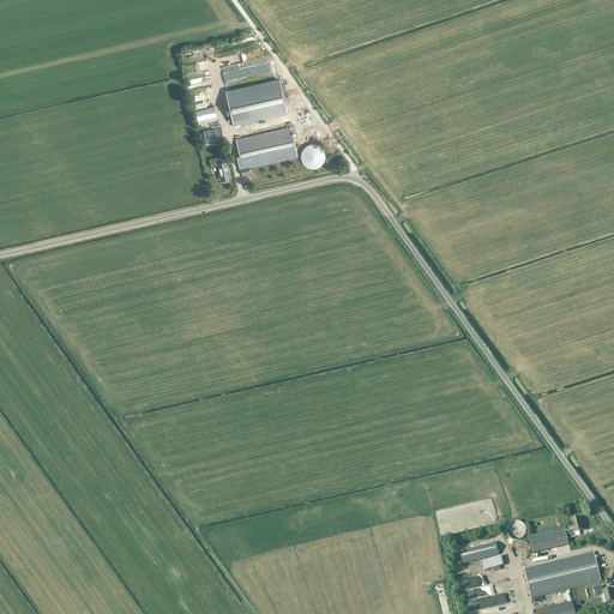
[(197,78),(199,78),(194,56),(187,59),(191,77),(196,76),(197,78)]
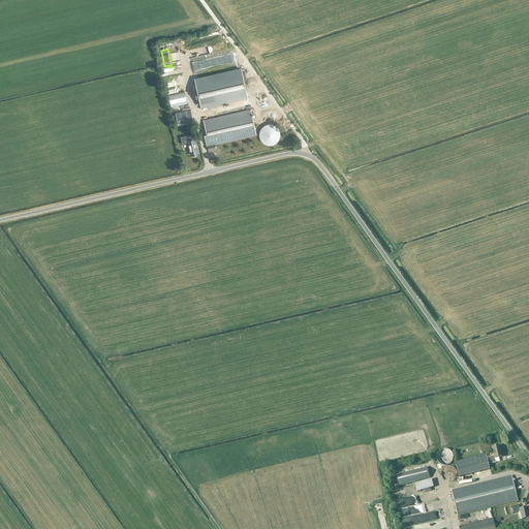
[(194,80),(200,106),(247,96),(241,69),(194,80)]
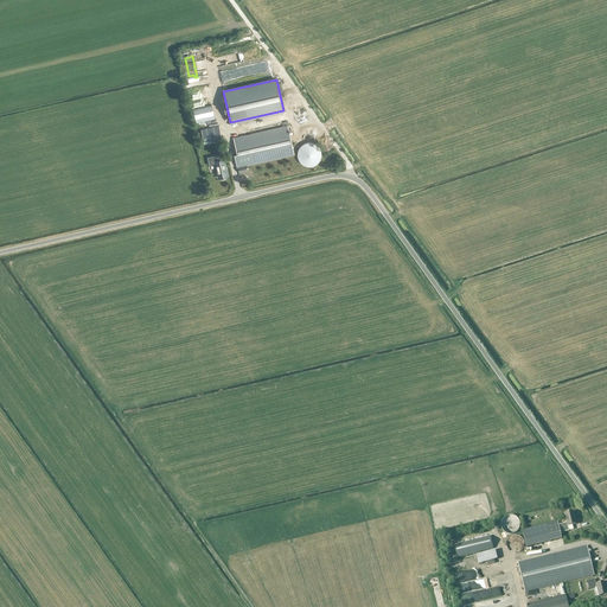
[(197,95),(203,93),(198,82),(192,85),(197,95)]
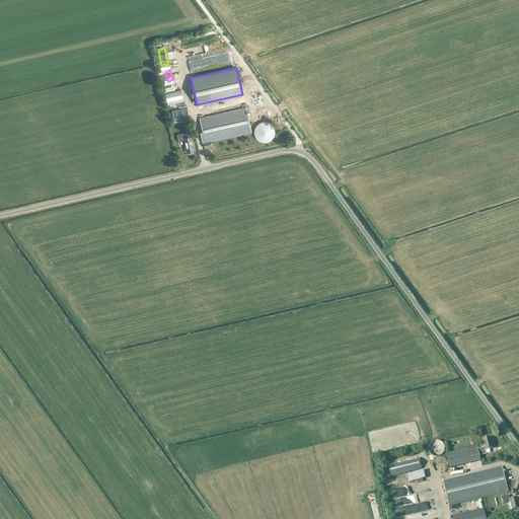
[(255,96),(258,94),(253,88),(250,91),(255,96)]
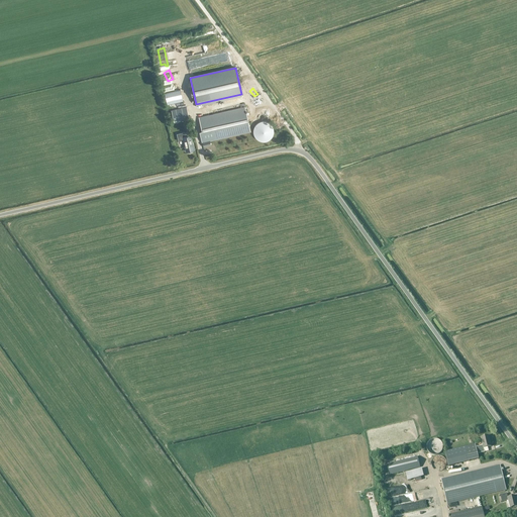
[(180,90),(165,94),(167,104),(183,100),(180,90)]
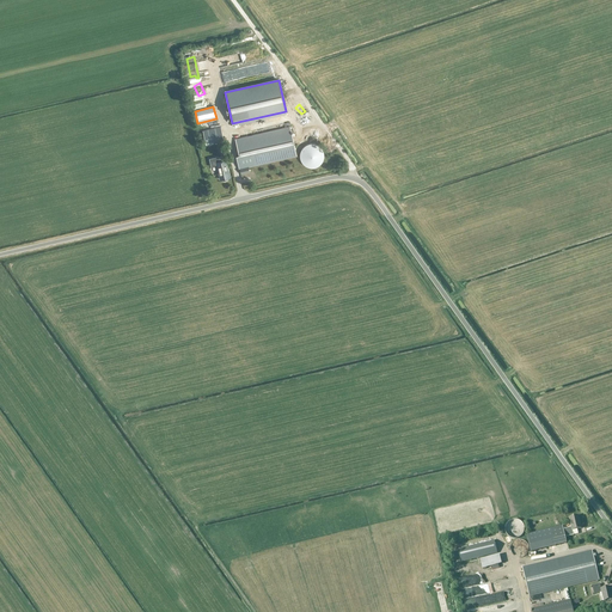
[(202,132),(206,146),(224,141),(220,127),(202,132)]
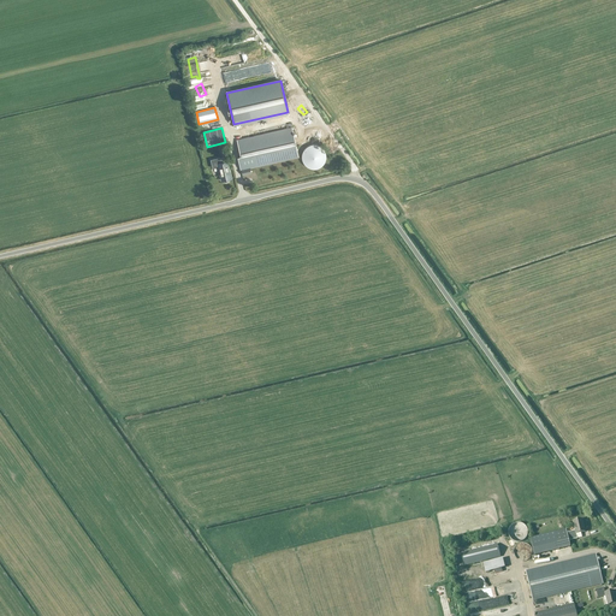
[(237,157),(241,170),(242,176),(252,173),(250,169),(298,158),(291,128),(237,141),(241,157),(237,157)]
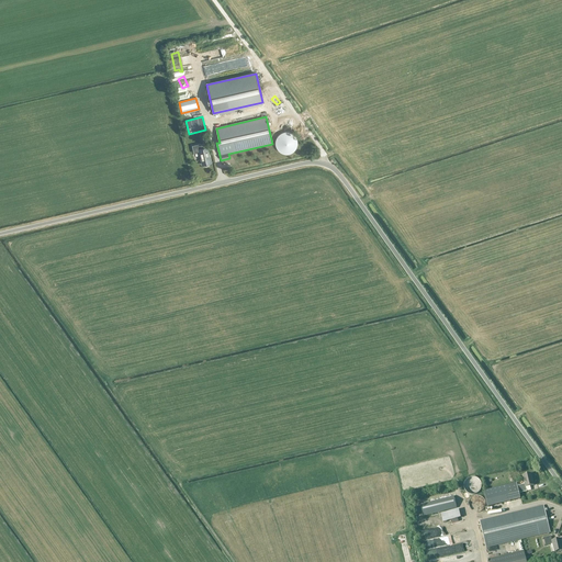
[(296,135),(302,132),(299,126),(293,128),(296,135)]
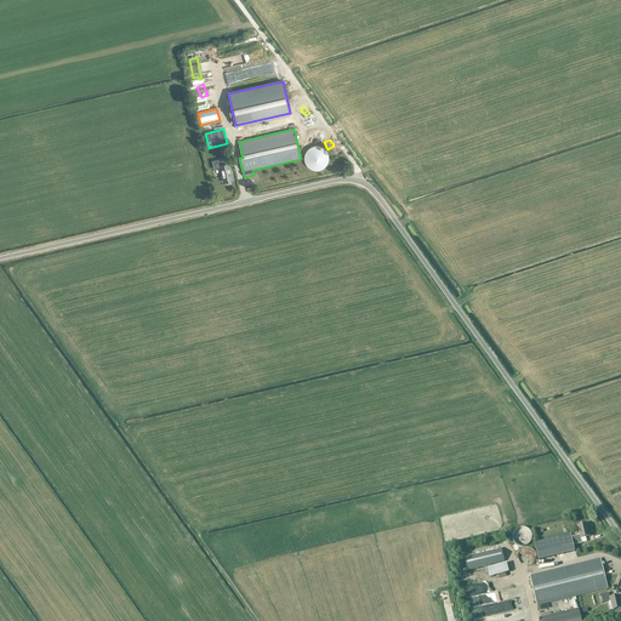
[(328,159),(328,158),(328,157),(328,155),(328,154),(326,153),(326,152),(325,151),(324,149),(323,148),(322,148),(322,147),(320,147),(319,147),(318,147),(317,146),(315,146),(314,147),(313,147),(312,147),(311,147),(309,148),(308,149),(307,149),(307,151),(306,152),(305,153),(305,154),(305,155),(305,157),(303,158),(303,159),(305,160),(305,161),(305,163),(305,164),(306,164),(306,165),(307,166),(308,167),(309,169),(311,169),(312,170),(313,170),(314,170),(315,170),(317,170),(318,170),(319,170),(320,170),(322,169),(323,169),(324,167),(324,166),(325,166),(326,165),(326,164),(328,163),(328,161),(328,160),(328,159)]
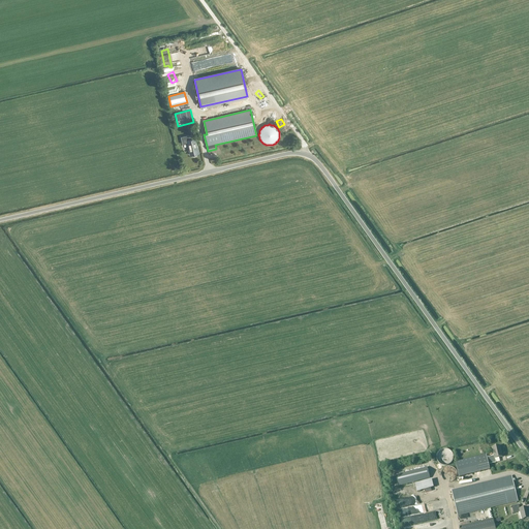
[(189,135),(181,137),(182,145),(187,144),(190,155),(198,154),(194,138),(190,139),(189,135)]
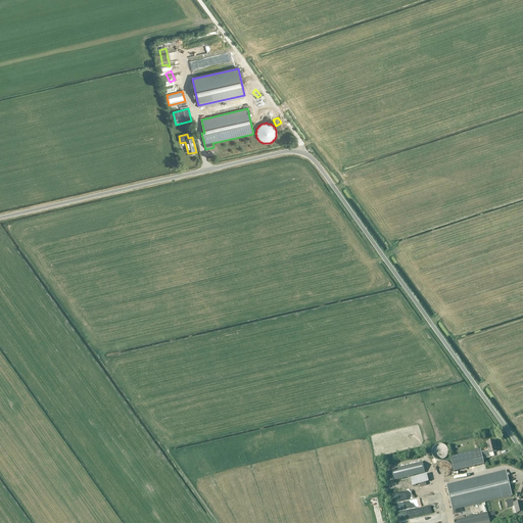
[(455,472),(475,467),(485,465),(483,460),(490,458),(489,454),(496,453),(494,441),(486,443),(488,452),(482,453),(481,449),(450,458),(455,472)]
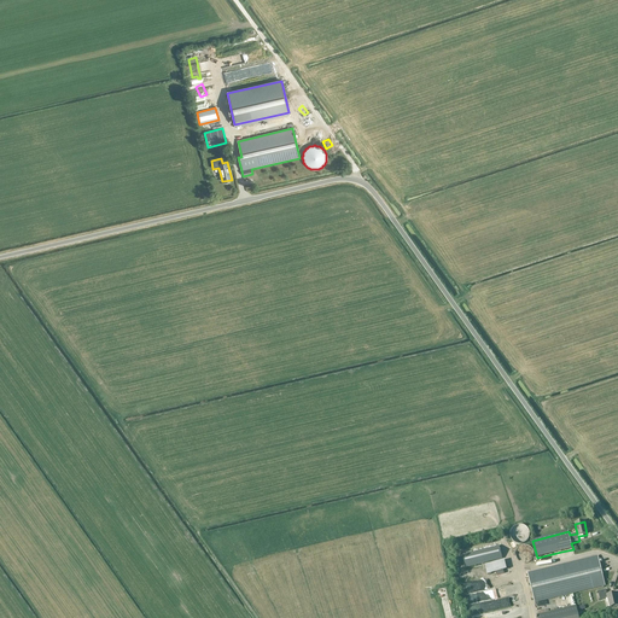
[(511,535),(511,536),(511,537),(511,538),(511,540),(512,540),(512,541),(513,542),(514,543),(516,543),(516,544),(517,544),(518,544),(519,544),(520,544),(522,544),(523,544),(524,544),(524,543),(525,543),(526,542),(526,541),(528,541),(528,540),(529,540),(529,538),(529,537),(529,536),(529,535),(529,534),(529,532),(529,531),(528,531),(528,530),(526,529),(526,528),(525,528),(524,528),(524,526),(523,526),(522,526),(520,526),(519,526),(518,526),(517,526),(516,526),(516,528),(514,528),(513,528),(513,529),(512,529),(512,530),(512,531),(511,531),(511,532),(511,534),(511,535)]
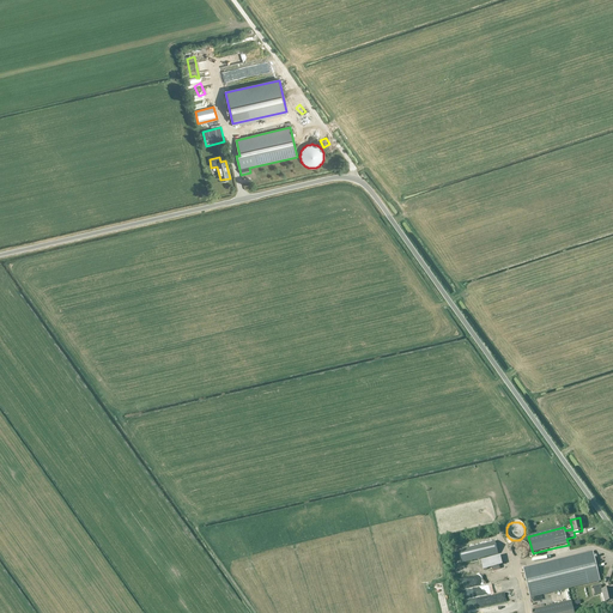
[(529,551),(529,550),(529,548),(529,547),(529,546),(528,546),(528,545),(527,544),(526,542),(525,542),(523,541),(522,541),(521,541),(520,541),(519,541),(517,541),(517,542),(516,542),(515,542),(515,544),(514,544),(514,545),(513,546),(513,547),(513,548),(511,548),(511,550),(511,551),(511,552),(513,552),(513,553),(513,554),(514,556),(514,557),(515,557),(515,558),(516,558),(517,558),(517,559),(519,559),(520,559),(521,559),(522,559),(523,559),(525,558),(526,558),(527,557),(528,556),(528,554),(529,554),(529,553),(529,552),(529,551)]
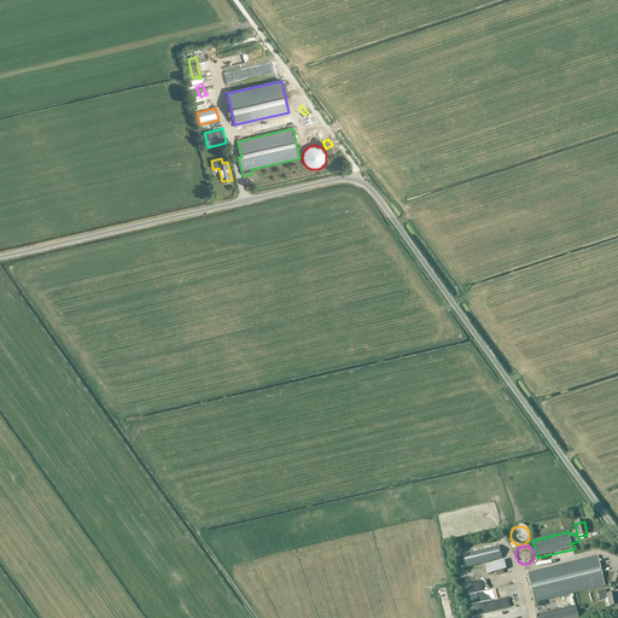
[(499,547),(462,555),(466,567),(502,559),(499,547)]
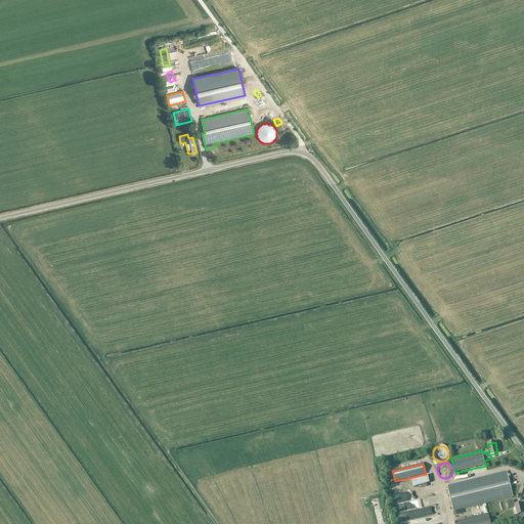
[(507,472),(447,486),(453,511),(513,496),(507,472)]
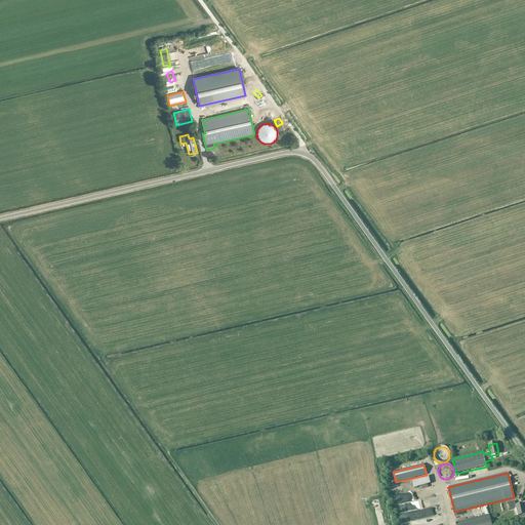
[(433,487),(393,494),(395,503),(406,501),(406,503),(435,498),(433,487)]
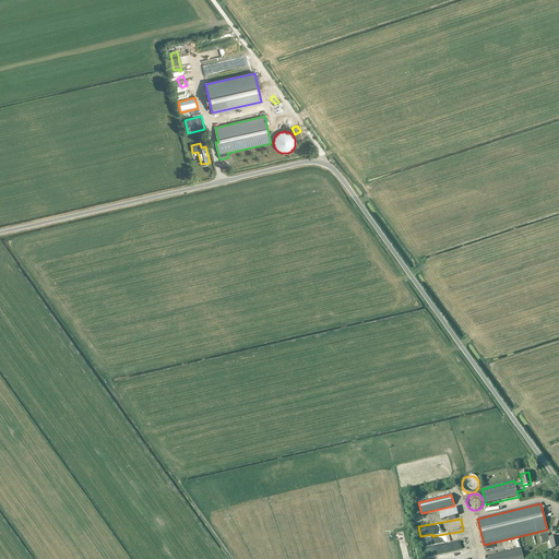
[(407,558),(401,533),(397,534),(403,558),(405,558),(406,558),(405,558),(407,558)]
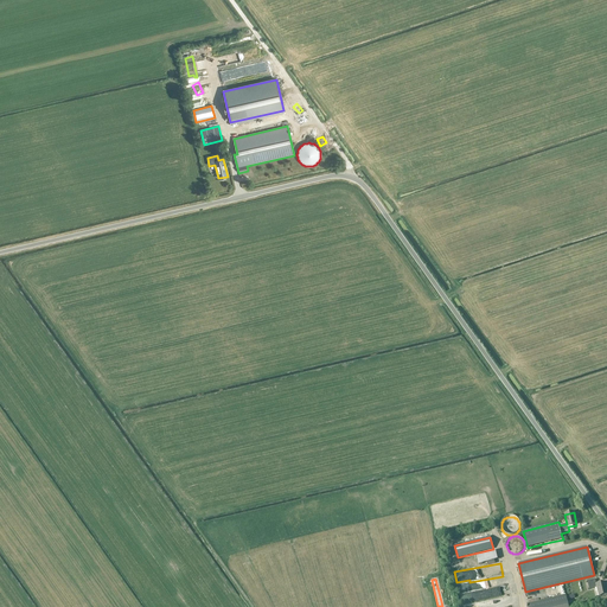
[(595,580),(587,582),(589,589),(596,588),(599,598),(606,594),(606,590),(605,582),(596,585),(595,580)]
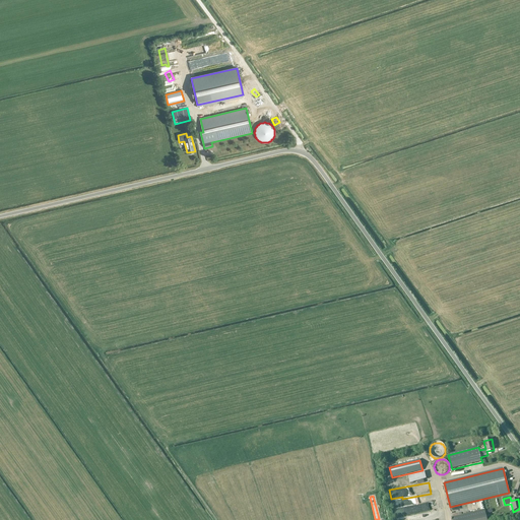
[(486,519),(485,510),(452,518),(452,519),(486,519)]
